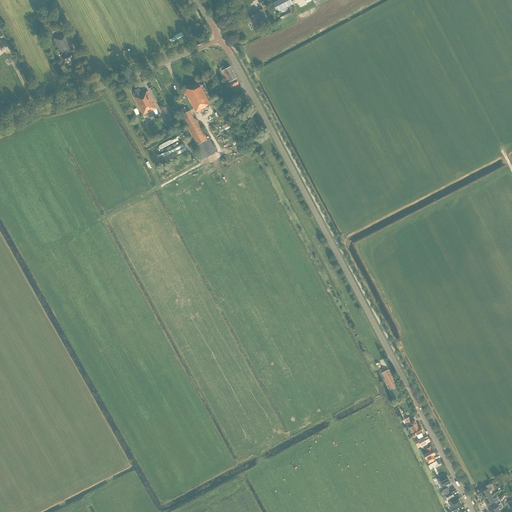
[(293,4),(290,0),(277,0),(270,4),(275,14),(293,4)]
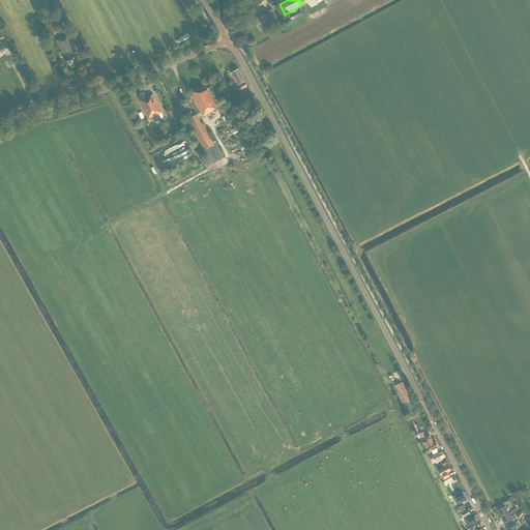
[(267,13),(259,18),(261,23),(261,24),(263,28),(270,24),(267,18),(268,17),(269,18),(274,15),(272,9),(266,12),(267,13)]
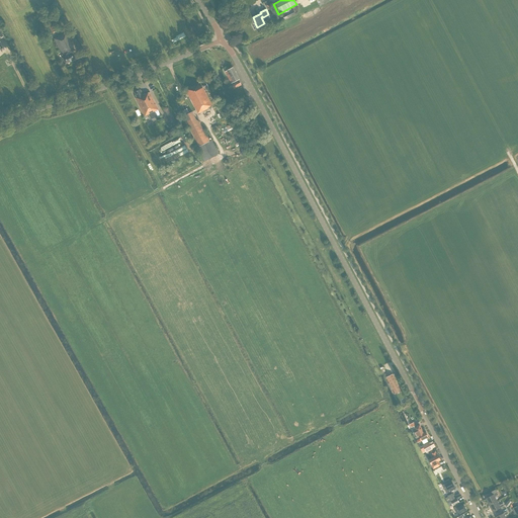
[(236,81),(240,79),(233,68),(225,72),(232,83),(234,82),(234,83),(232,84),(235,89),(242,85),(239,80),(236,82),(236,81)]
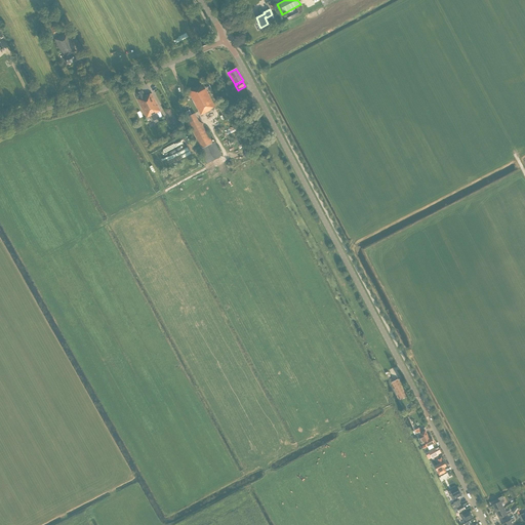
[(215,107),(205,88),(209,86),(207,83),(205,84),(206,86),(205,87),(203,83),(188,91),(201,116),(211,110),(211,109),(215,107)]
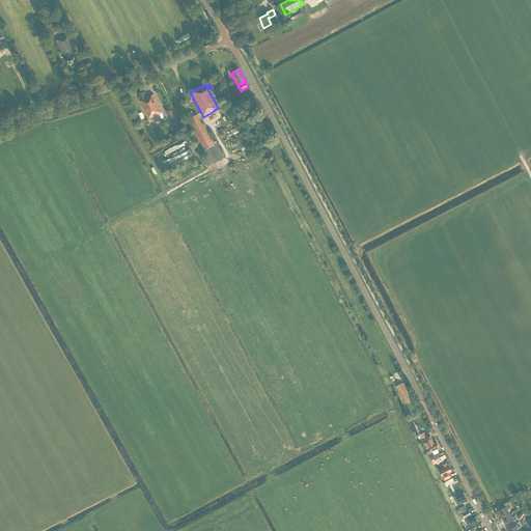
[(146,98),(144,92),(138,95),(140,100),(139,101),(140,105),(141,104),(142,106),(148,119),(152,117),(156,122),(161,119),(158,114),(163,112),(154,94),(149,96),(149,95),(146,98)]
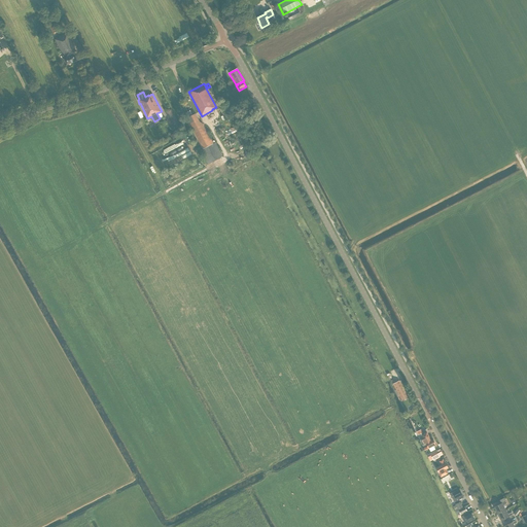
[(179,124),(171,109),(166,112),(173,127),(179,124)]
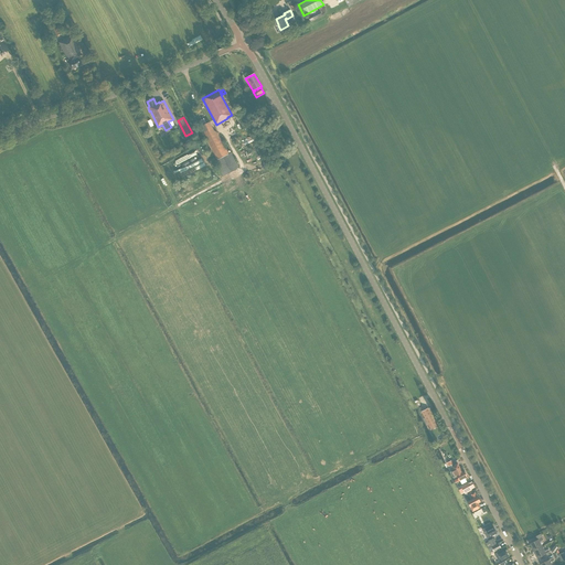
[(200,127),(217,160),(228,153),(219,132),(214,130),(210,121),(200,127)]
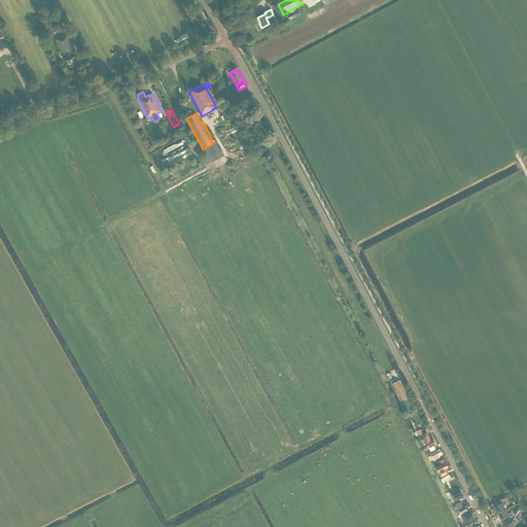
[(223,156),(215,142),(213,143),(203,149),(201,150),(208,165),(223,156)]
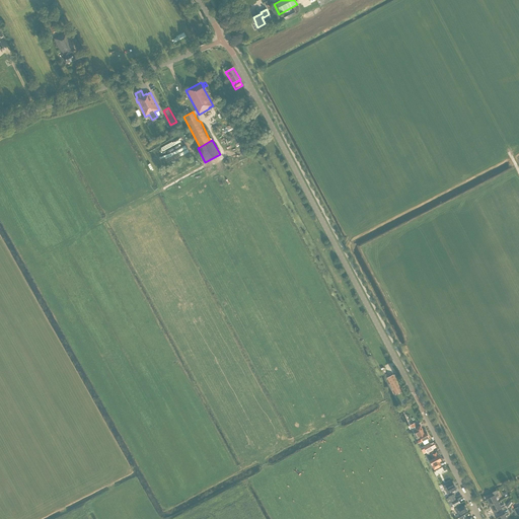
[(392,374),(387,377),(390,383),(396,394),(401,391),(395,381),(392,374)]
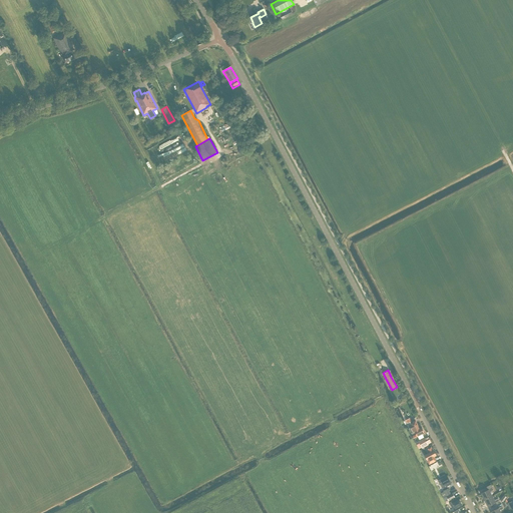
[(416,421),(411,424),(413,427),(411,428),(414,432),(415,431),(417,436),(424,433),(422,428),(419,429),(415,422),(416,421)]
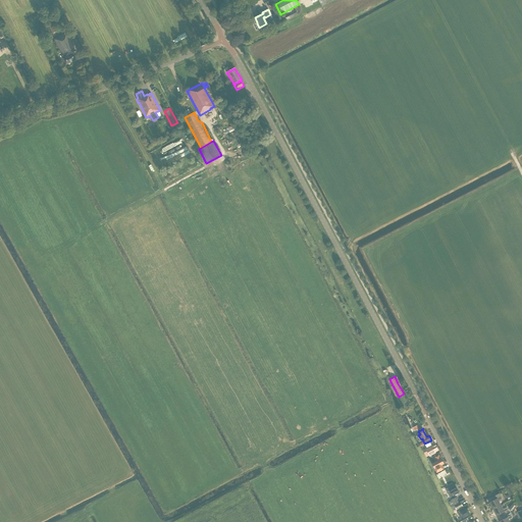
[(435,452),(431,446),(426,449),(429,455),(435,452)]
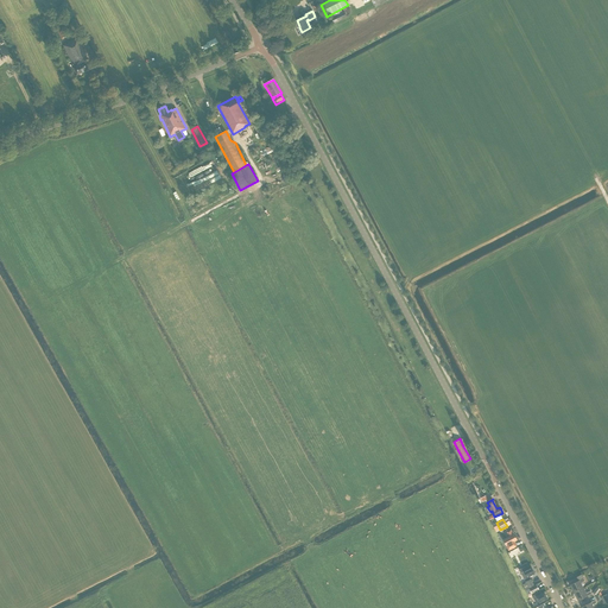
[(511,530),(507,532),(510,536),(502,539),(508,551),(518,546),(514,540),(517,540),(514,534),(513,534),(511,530)]
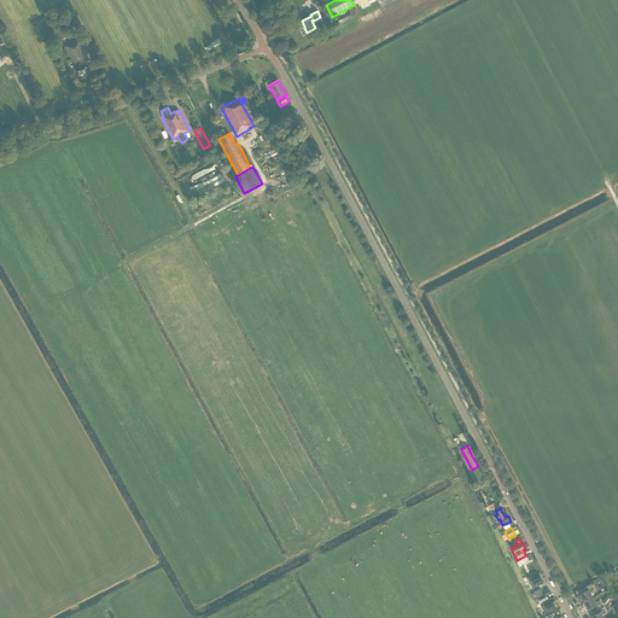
[(537,578),(536,575),(528,579),(534,589),(543,583),(541,577),(537,578)]
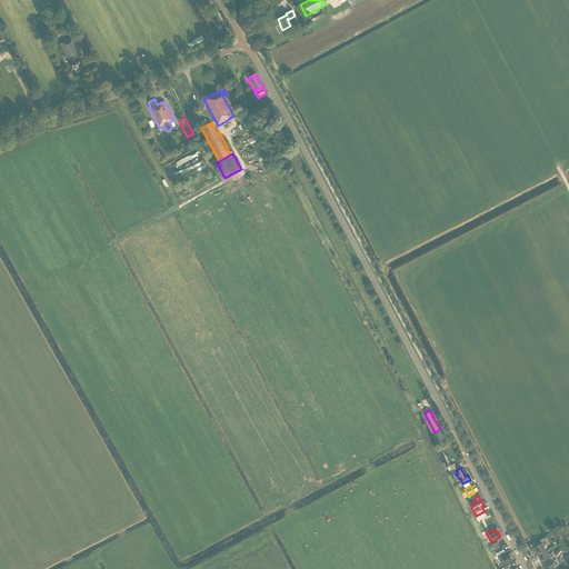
[(538,555),(546,550),(543,546),(548,543),(546,541),(545,538),(539,540),(541,543),(533,548),(538,555)]
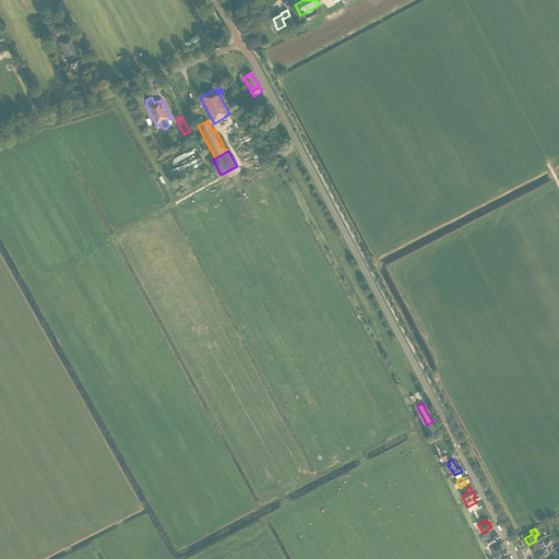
[(536,540),(528,545),(532,552),(544,546),(543,543),(539,545),(536,540)]
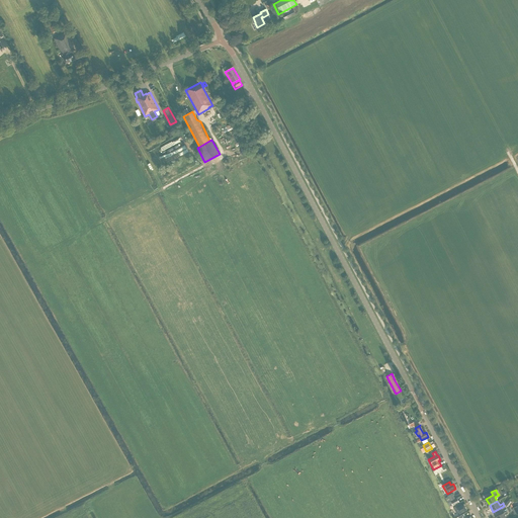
[(466,510),(463,505),(457,508),(456,506),(453,508),(456,513),(458,512),(459,514),(466,510)]
